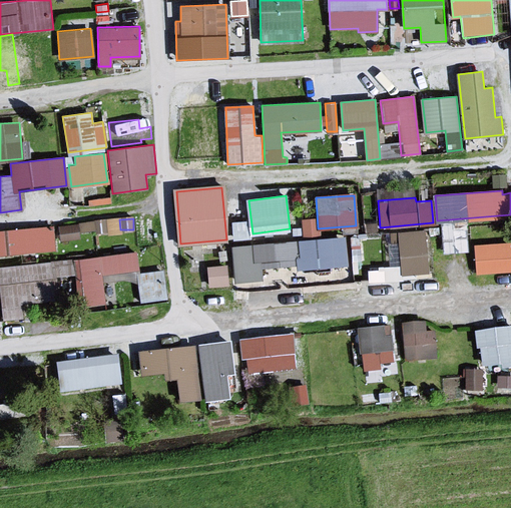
[(316,218),(303,218),(304,235),(317,235),(316,218)]
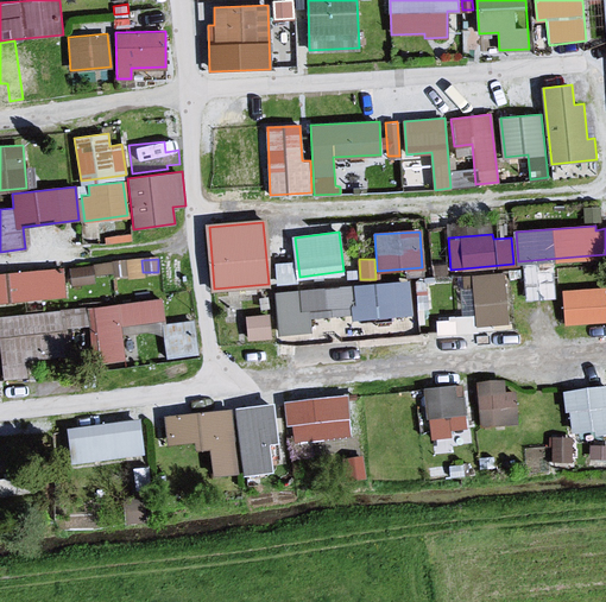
[(109,260),(95,263),(96,273),(112,271),(109,260)]
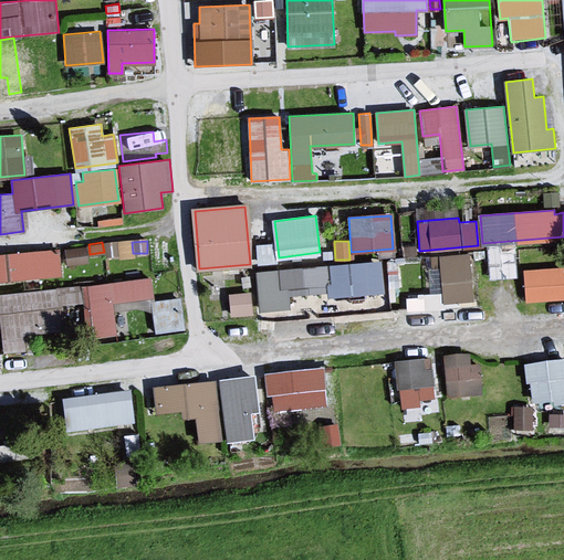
[(132,242),(115,243),(116,255),(117,259),(133,257),(133,253),(132,242)]
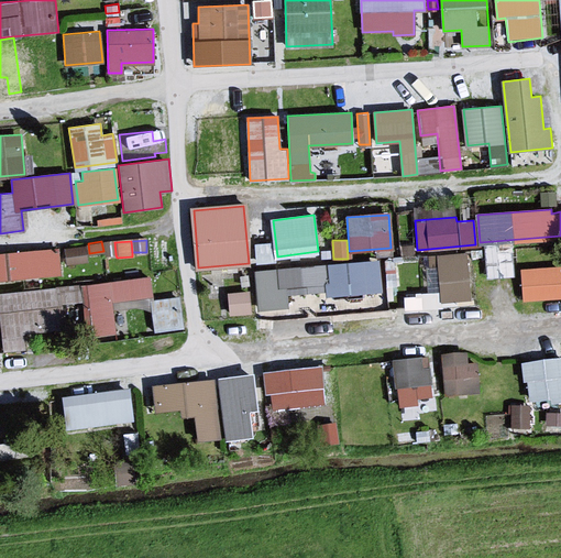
[(114,242),(106,242),(107,255),(116,254),(114,242)]
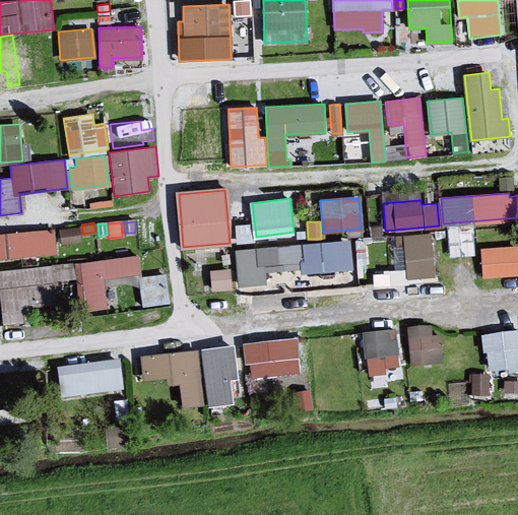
[(252,223),(236,224),(237,241),(253,240),(252,223)]
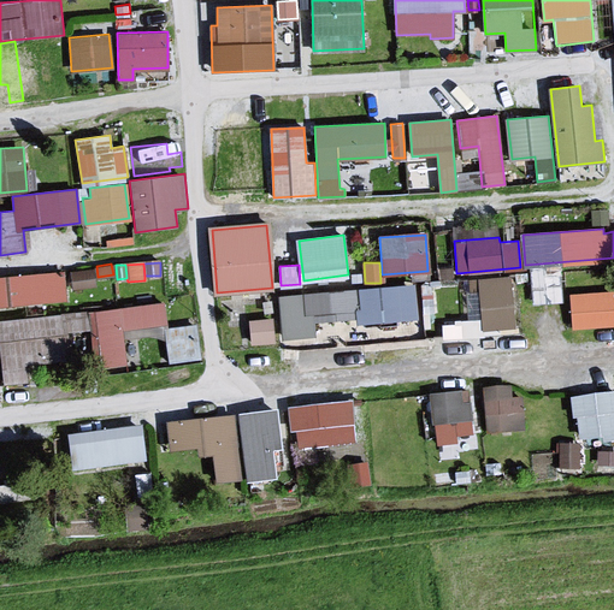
[(94,268),(70,271),(72,286),(95,283),(94,268)]
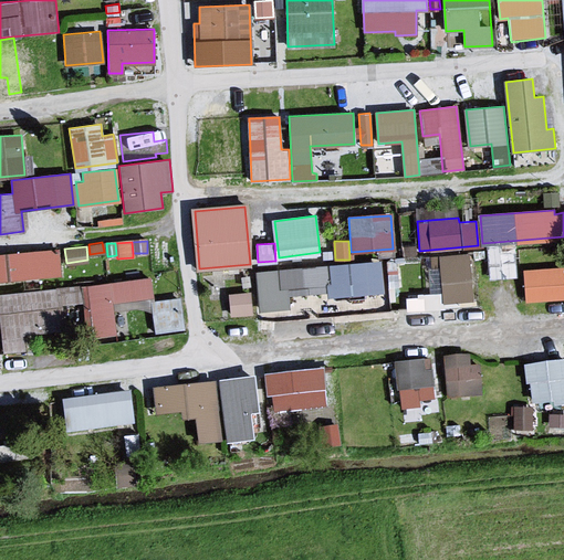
[(58,249),(0,254),(0,281),(61,275),(58,249)]
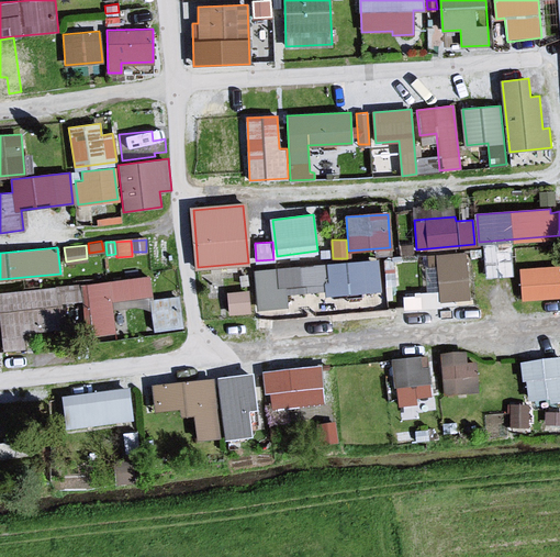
[(511,248),(484,251),(486,275),(512,274),(511,248)]
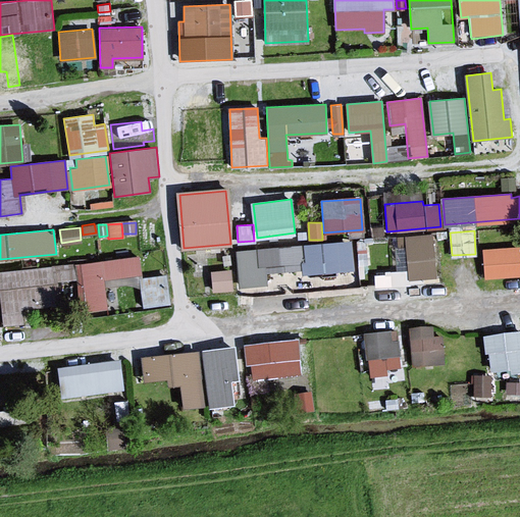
[(435,275),(431,234),(405,237),(409,278),(435,275)]
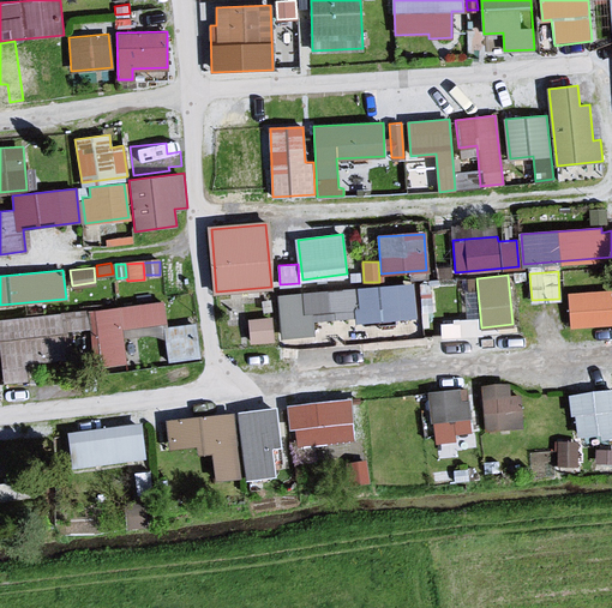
[(414,283),(279,296),(282,337),(313,335),(312,321),(354,317),(355,324),(418,318),(414,283)]
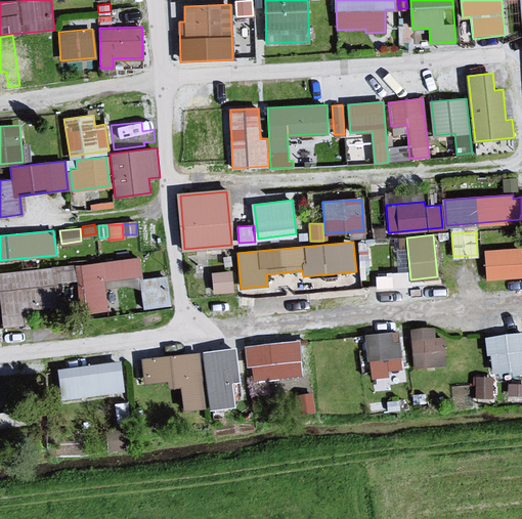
[(520,248),(486,250),(487,277),(521,275),(520,248)]
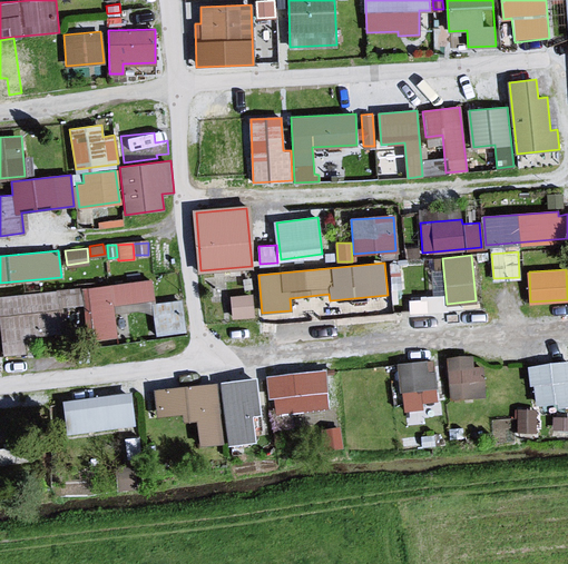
[(150,279),(84,288),(90,340),(117,337),(114,313),(154,307),(150,279)]
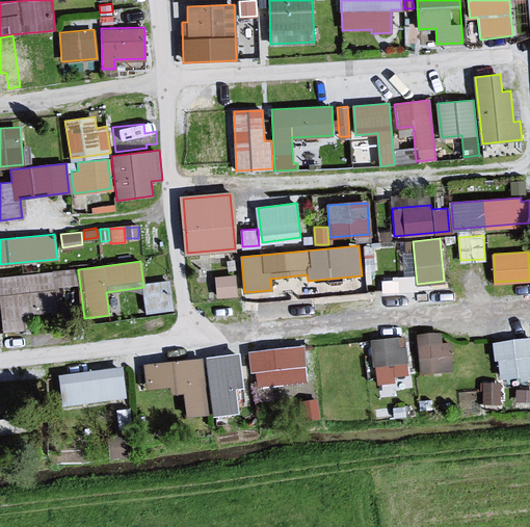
[(74,269),(0,277),(0,302),(3,332),(26,330),(24,313),(58,310),(56,286),(76,284),(74,269)]
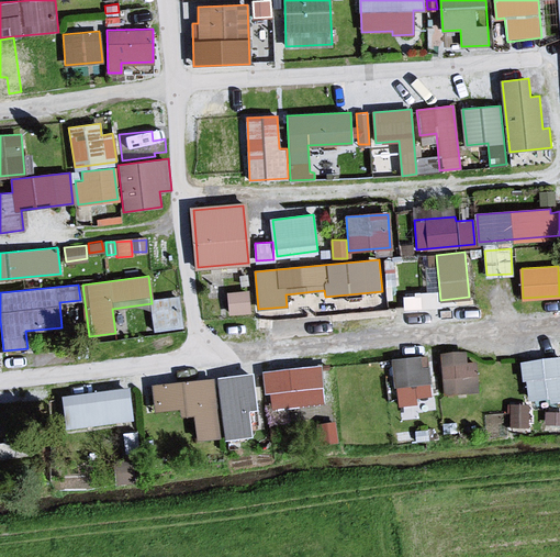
[(247,291),(228,292),(231,312),(249,311),(247,291)]
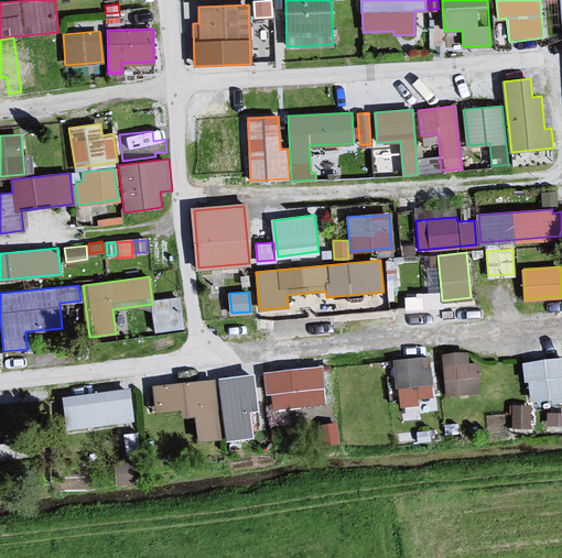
[(440,306),(440,292),(415,293),(415,296),(407,297),(408,308),(440,306)]
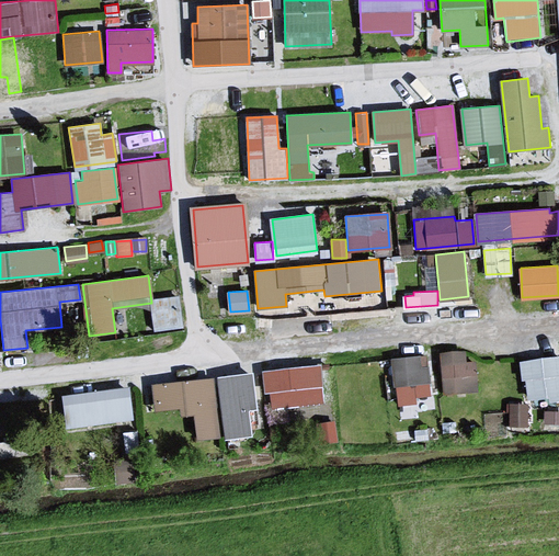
[(178,295),(152,298),(157,329),(182,326),(178,295)]
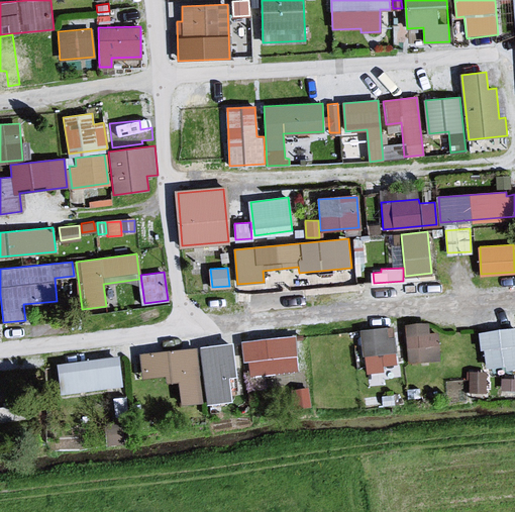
[(426,316),(403,318),(406,355),(436,352),(434,327),(427,327),(426,316)]
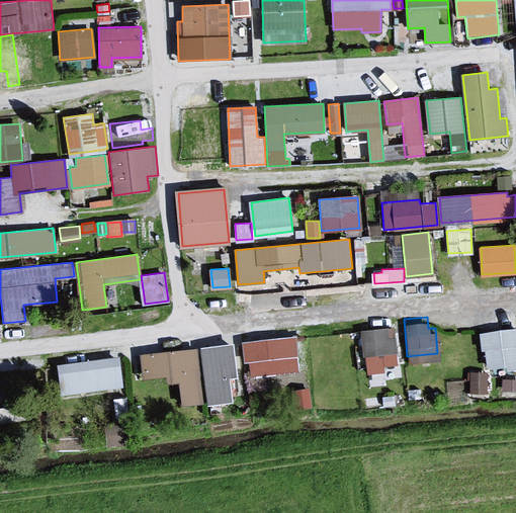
[(391,322),(361,325),(365,367),(381,365),(381,360),(395,358),(391,322)]
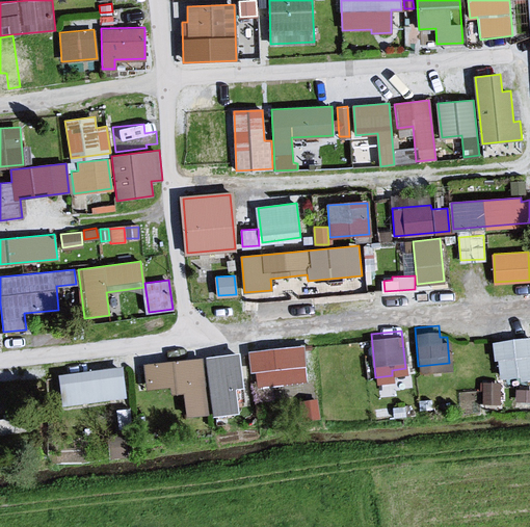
[(529,332),(529,331),(491,335),(493,353),(495,352),(497,370),(518,368),(518,374),(529,372),(529,332)]
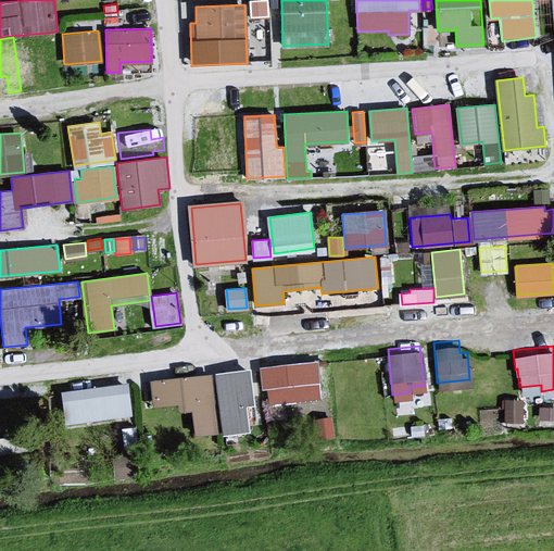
[(314,354),(259,361),(261,380),(264,380),(266,398),(318,392),(314,354)]
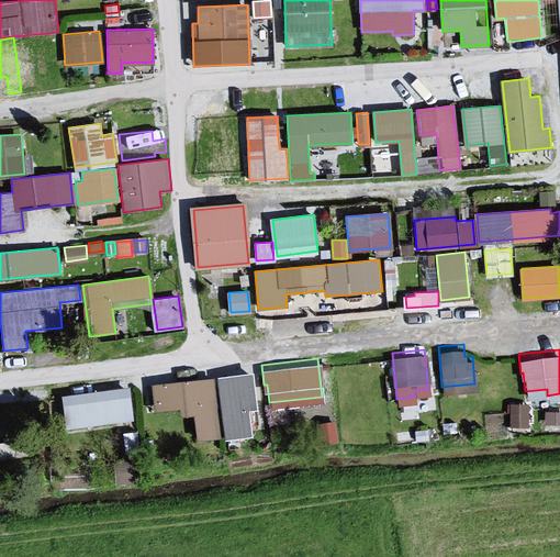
[(254,400),(248,364),(213,369),(223,431),(247,427),(244,401),(254,400)]
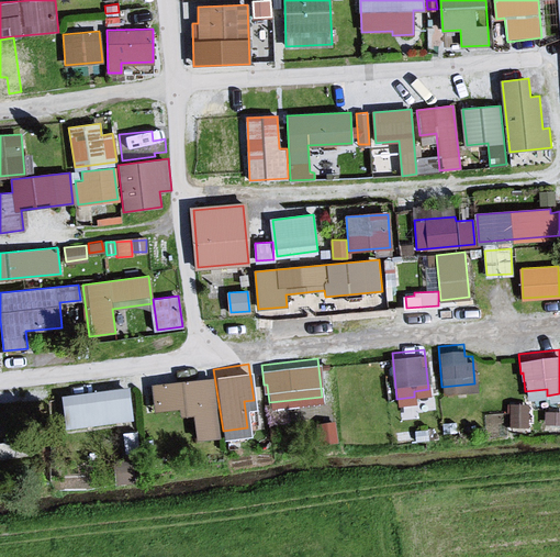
[(211,371),(152,377),(154,402),(177,400),(178,408),(191,407),(194,433),(217,431),(211,371)]
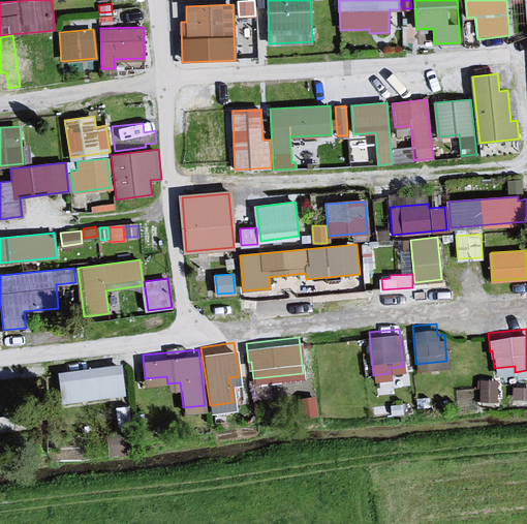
[(117,359),(57,367),(61,394),(121,387),(117,359)]
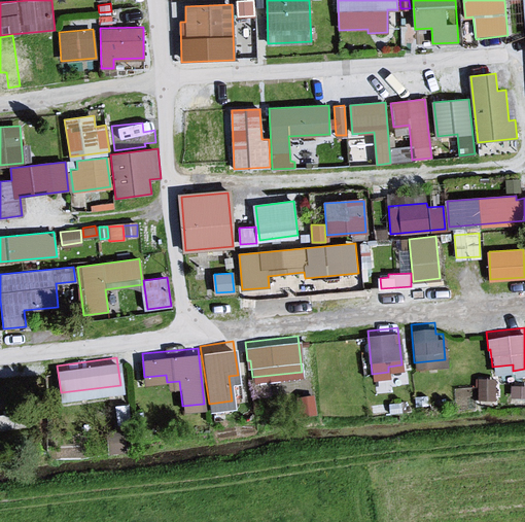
[(492,374),(478,373),(477,393),(491,394),(492,374)]
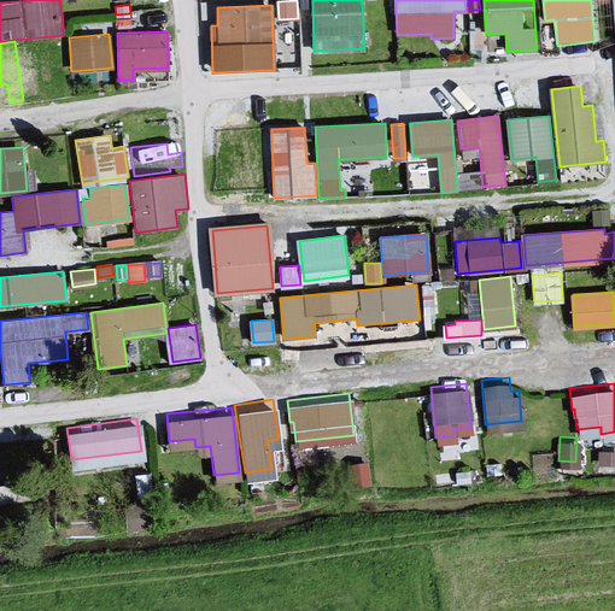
[(614,446),(598,445),(597,458),(614,458),(614,446)]
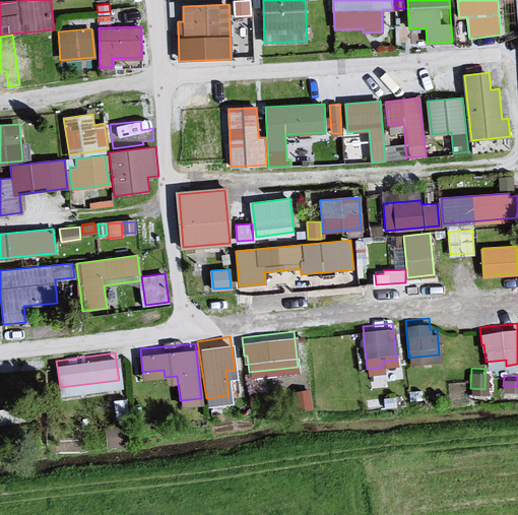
[(306,385),(290,387),(294,404),(309,402),(306,385)]
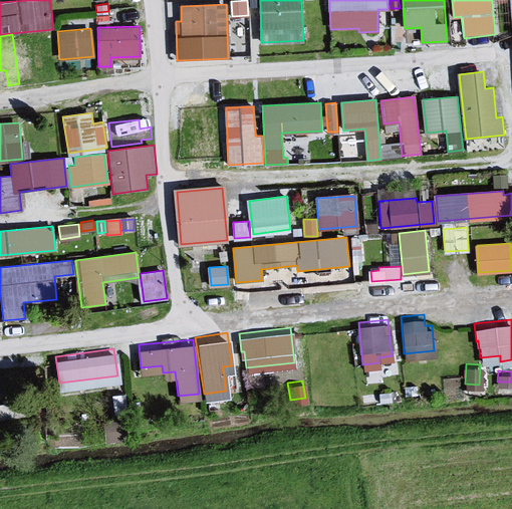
[(392,387),(378,388),(379,397),(393,396),(392,387)]
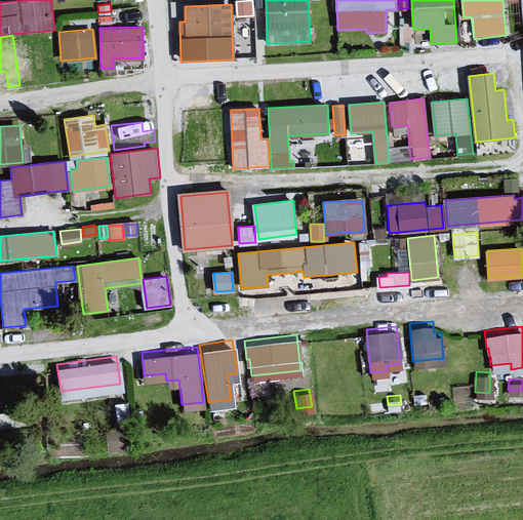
[(125,397),(113,399),(115,415),(127,414),(125,397)]
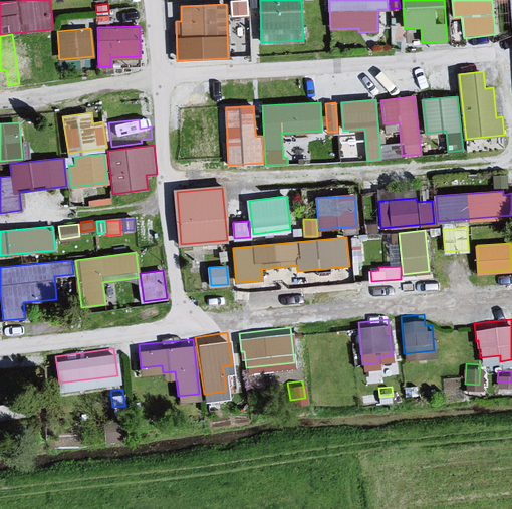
[(24,393),(0,397),(0,414),(27,410),(24,393)]
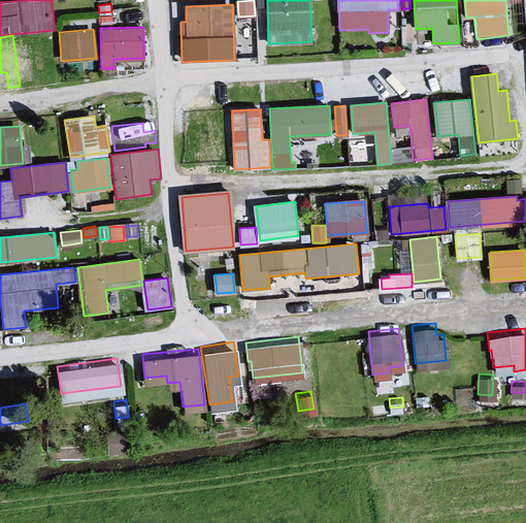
[(140,407),(131,409),(133,421),(142,420),(140,407)]
